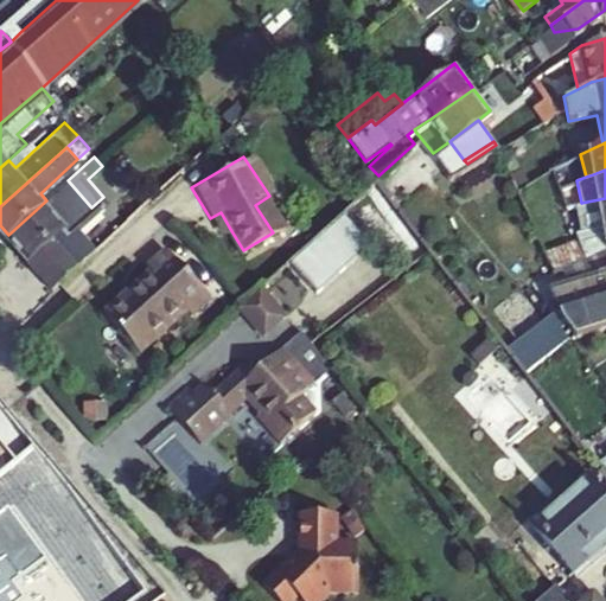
[(46,200),(8,235),(53,286),(78,263),(81,261),(59,237),(91,208),(68,180),(46,200)]
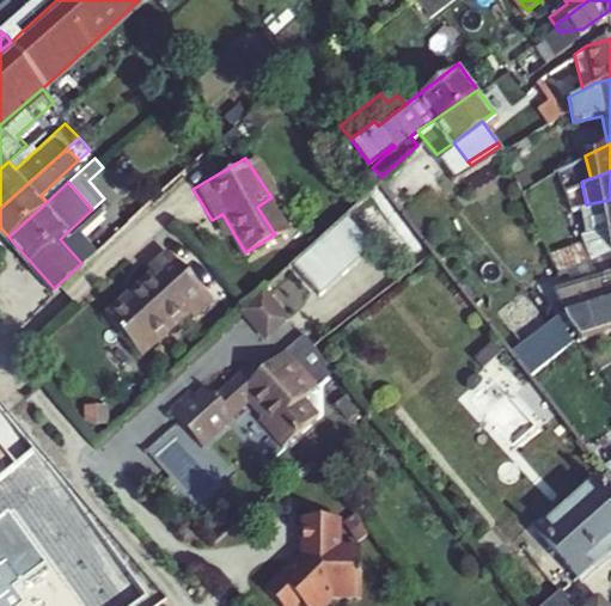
[(561,249),(568,267),(610,248),(610,200),(586,204),(586,206),(590,231),(580,232),(584,240),(561,249)]
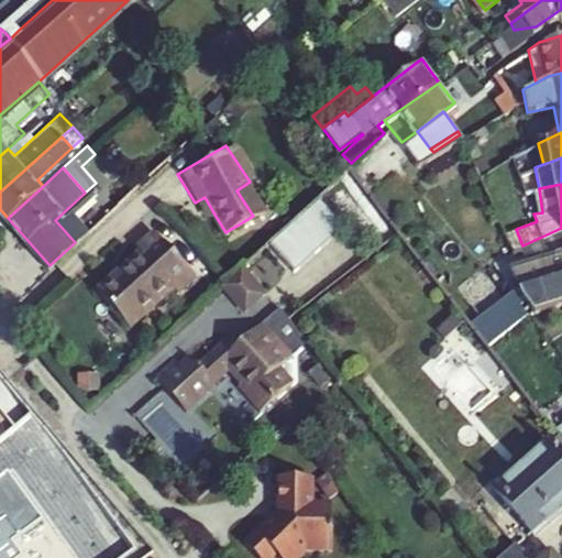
[(205,197),(195,203),(205,218),(213,212),(205,197)]
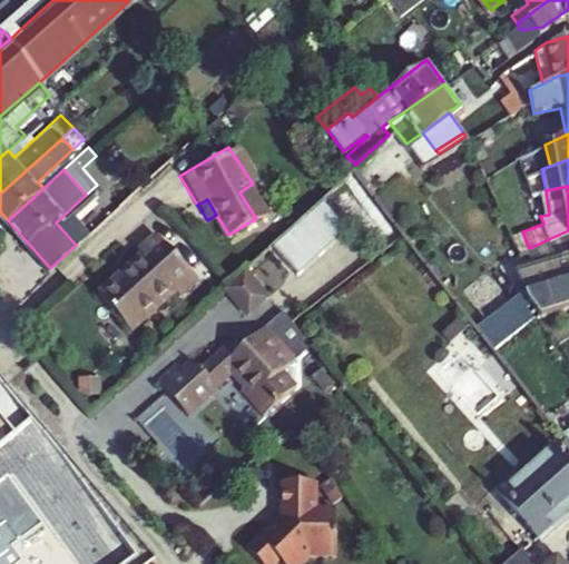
[(320,199),(272,244),(296,270),(344,227),(320,199)]
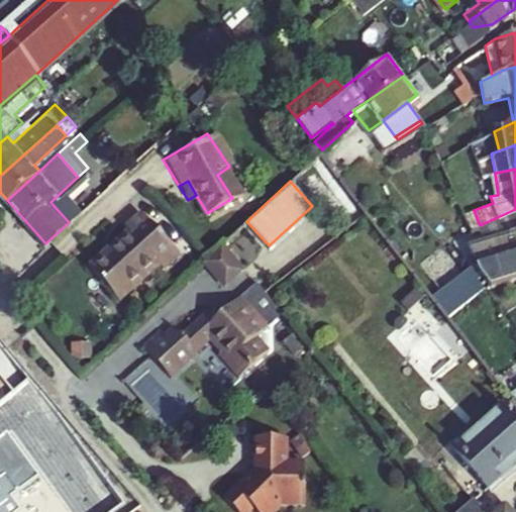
[(515,209),(480,225),(472,229),(472,231),(471,231),(475,241),(467,243),(476,261),(432,295),(448,314),(486,285),(515,276),(515,209)]
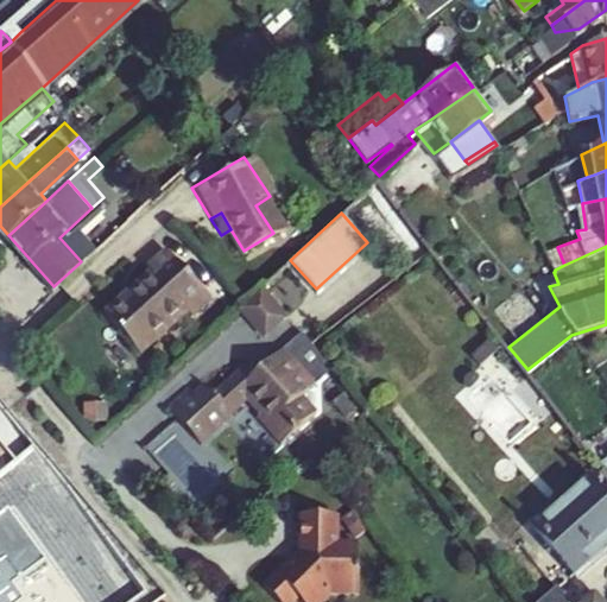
[(564,265),(557,247),(547,252),(555,270),(564,265)]
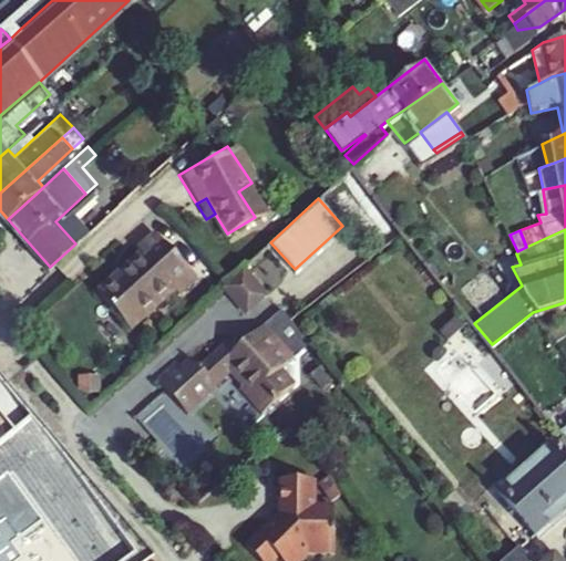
[(137,251),(94,292),(125,328),(170,287),(174,291),(192,274),(152,231),(134,247),(137,251)]
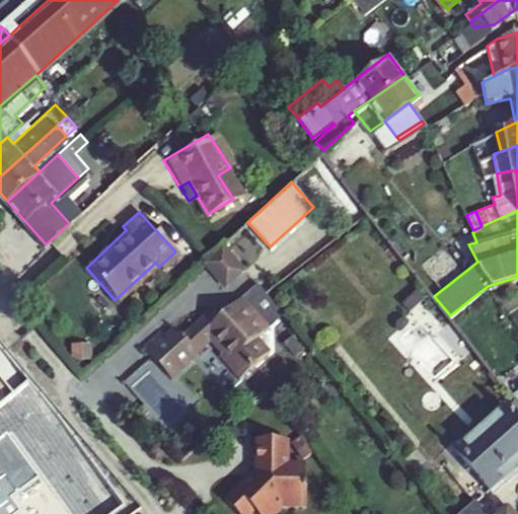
[(207,257),(205,259),(224,283),(245,265),(224,239),(207,257)]
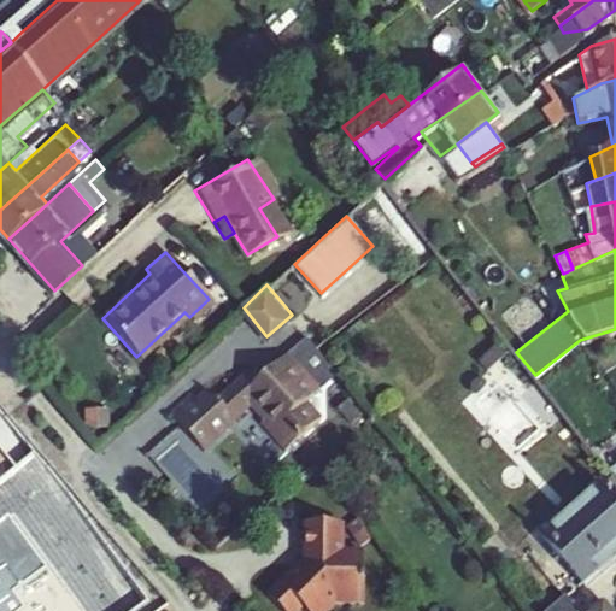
[(487,366),(504,352),(496,341),(479,357),(487,366)]
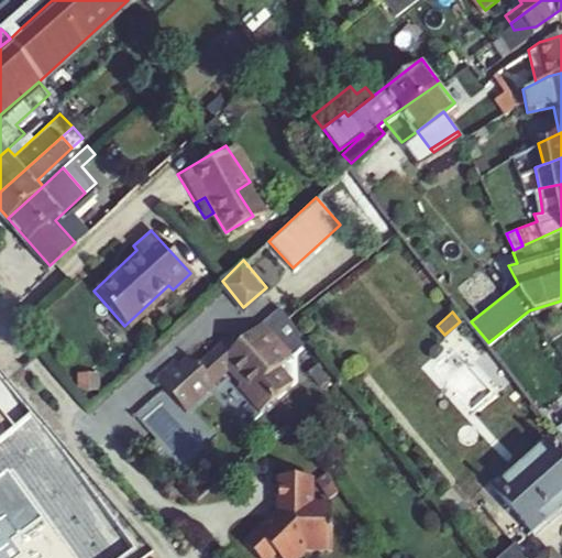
[(294,348),(264,317),(237,343),(230,337),(201,364),(198,360),(191,354),(183,363),(175,370),(172,367),(158,379),(186,407),(216,379),(219,382),(227,375),(221,370),(229,362),(244,378),(241,380),(263,404),(295,373),(282,360),(294,348)]
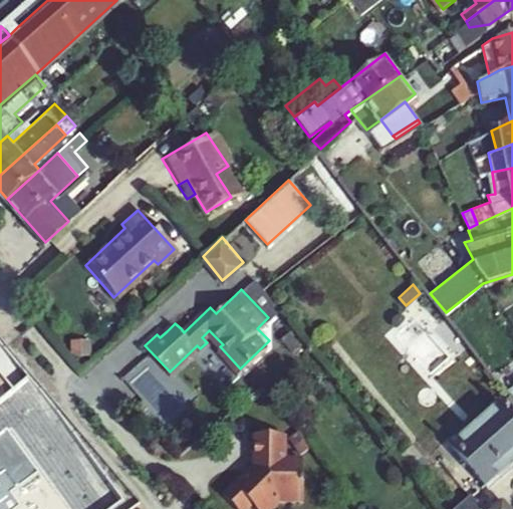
[(207,304),(181,328),(184,332),(210,307),(207,304)]
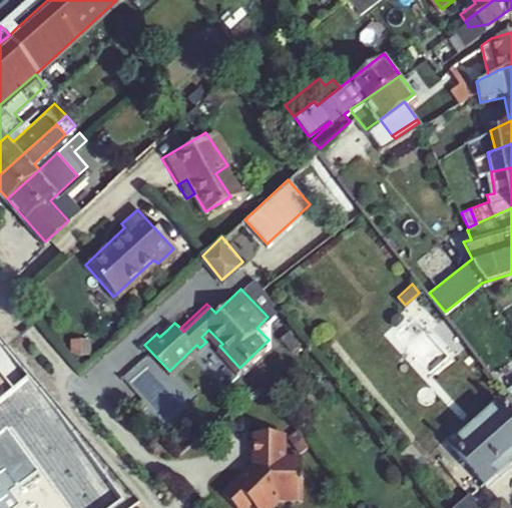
[(141,343),(144,345),(156,334),(159,337),(166,331),(160,325),(141,343)]
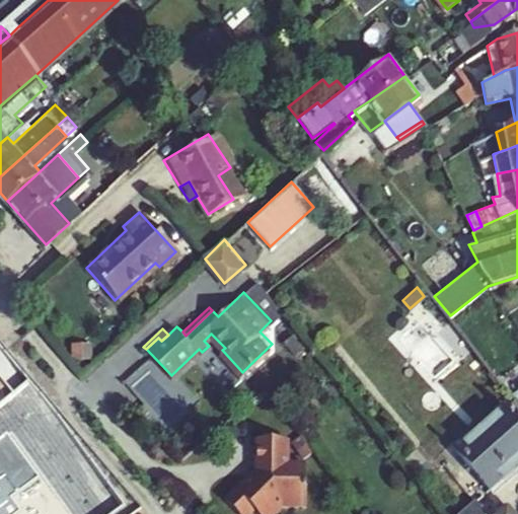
[(241,373),(242,372),(222,350),(221,352),(241,373)]
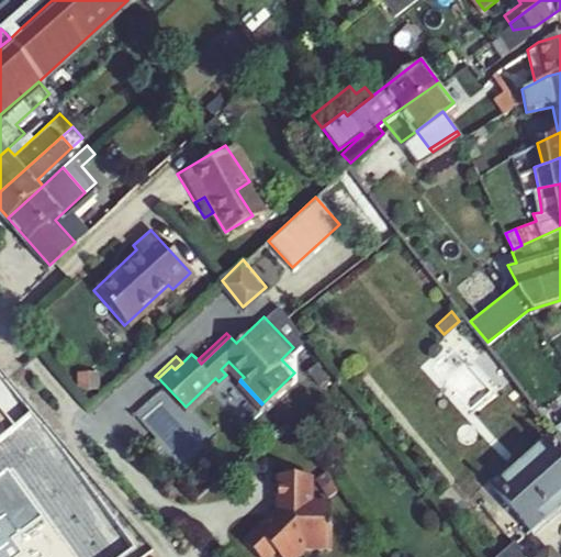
[(560,386),(538,404),(549,419),(560,434),(560,386)]
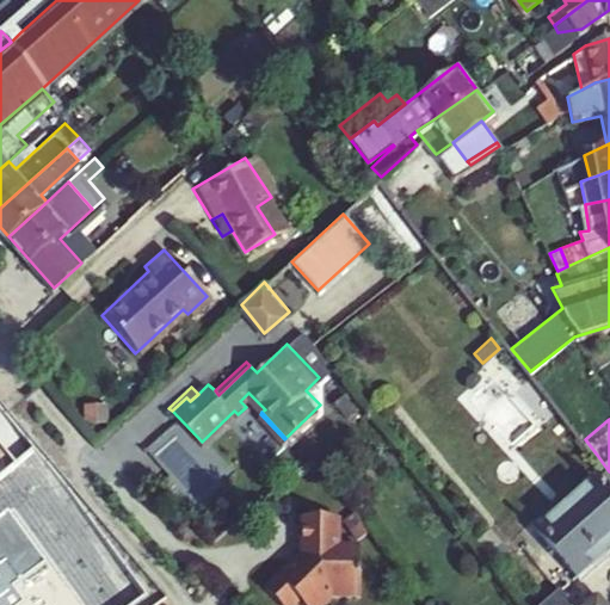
[(536,523),(580,574),(609,548),(609,492),(595,474),(536,523)]
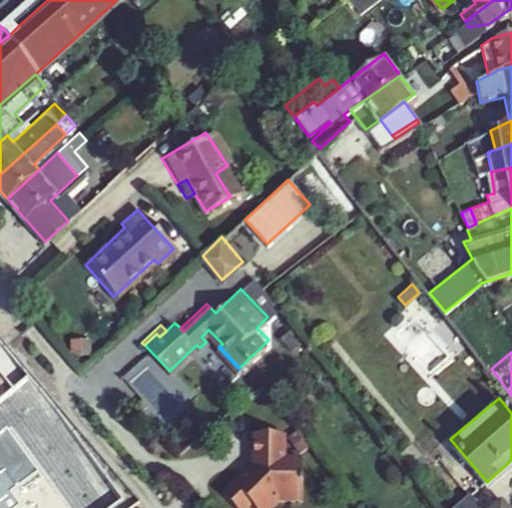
[(236,474),(218,490),(233,507),(237,507),(245,501),(251,507),(263,507),(275,498),(299,500),(300,478),(299,478),(300,458),(282,457),(284,434),(252,433),(250,462),(250,466),(238,477),(236,474)]
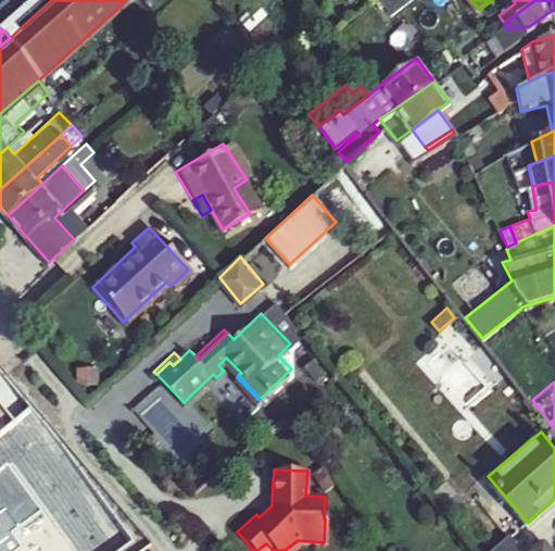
[(72,550),(12,471),(0,479),(0,550),(72,550)]
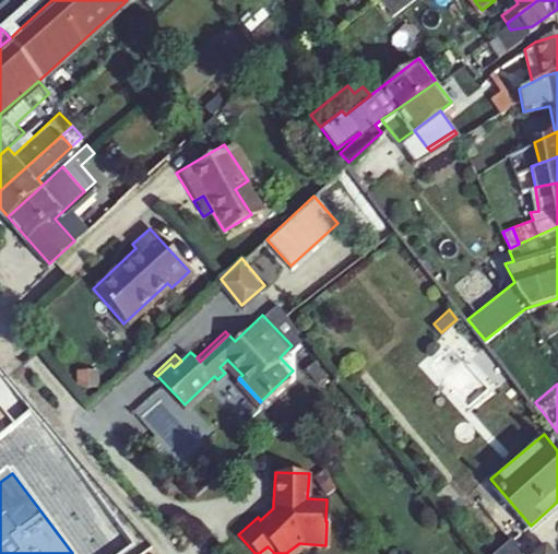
[(273,504),(258,517),(260,520),(273,508),(273,504)]
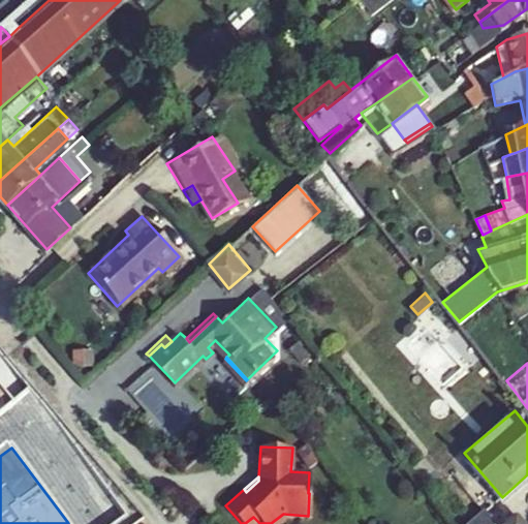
[(527,523),(527,522),(519,512),(502,523),(527,523)]
